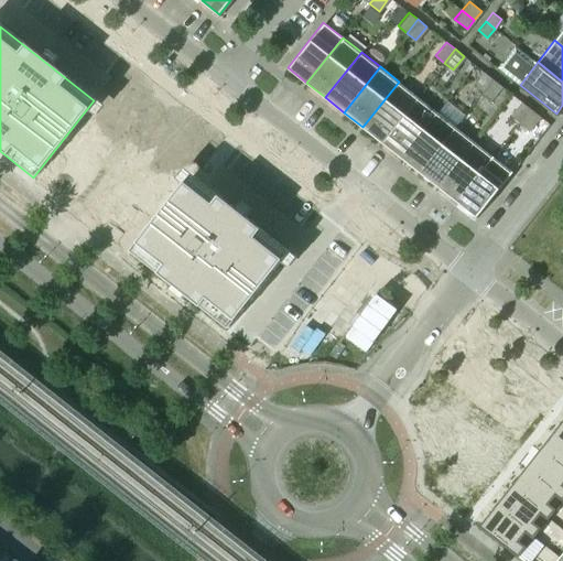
[(482,92),(493,78),(483,71),(473,85),(482,92)]
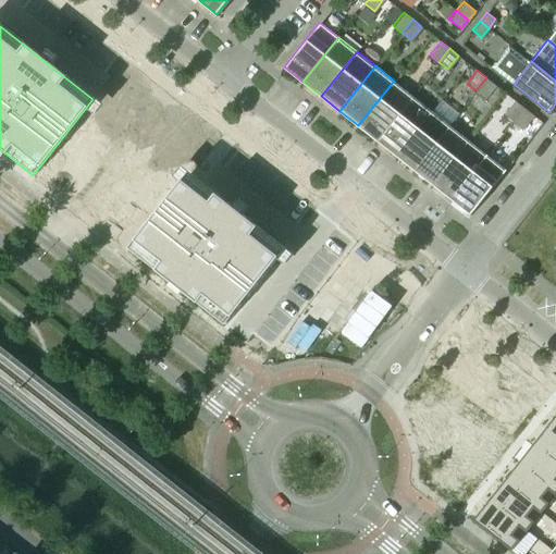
[(484,98),(495,84),(486,77),(476,90),(484,98)]
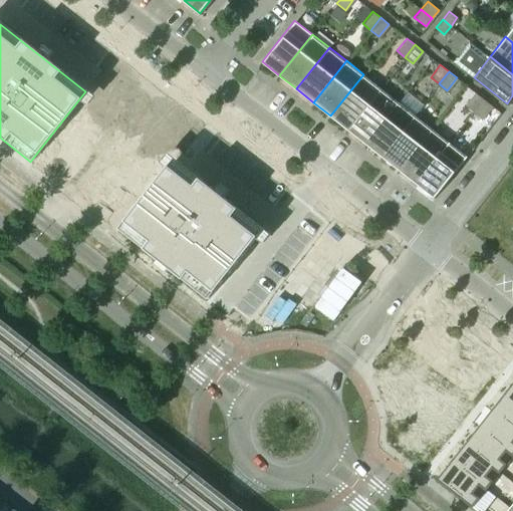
[(347,129),(380,87),(363,74),(330,115),(347,129)]
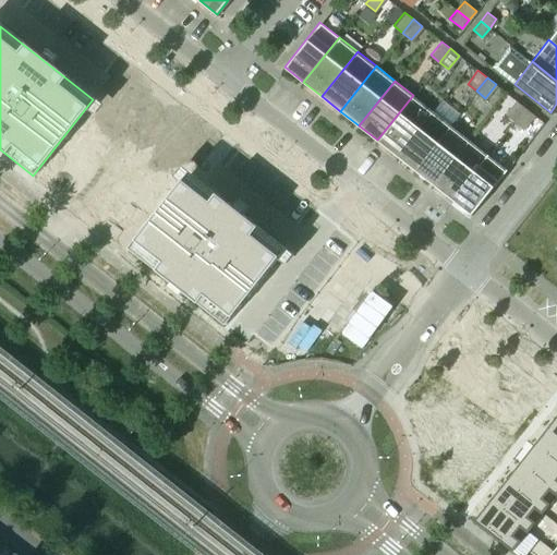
[(396,155),(432,110),(413,95),(377,140),(396,155)]
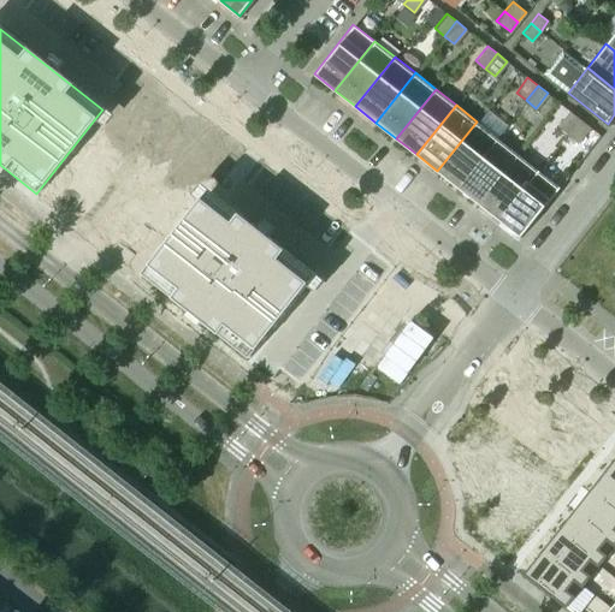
[(567,132),(579,118),(568,110),(557,125),(567,132)]
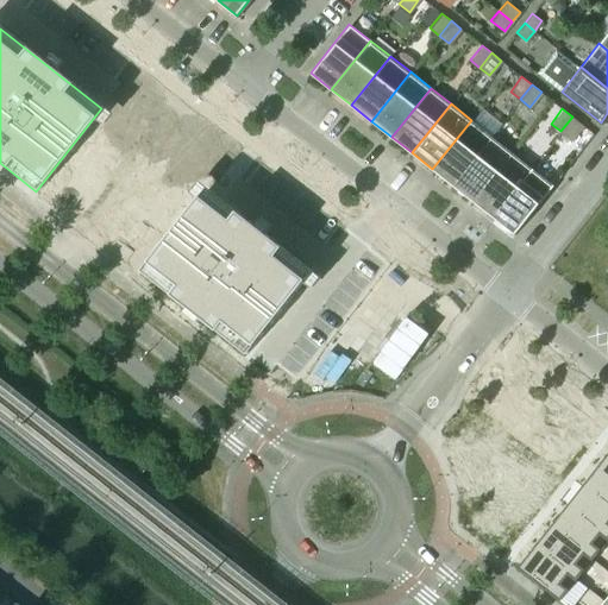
[(571,139),(583,125),(572,117),(561,131),(571,139)]
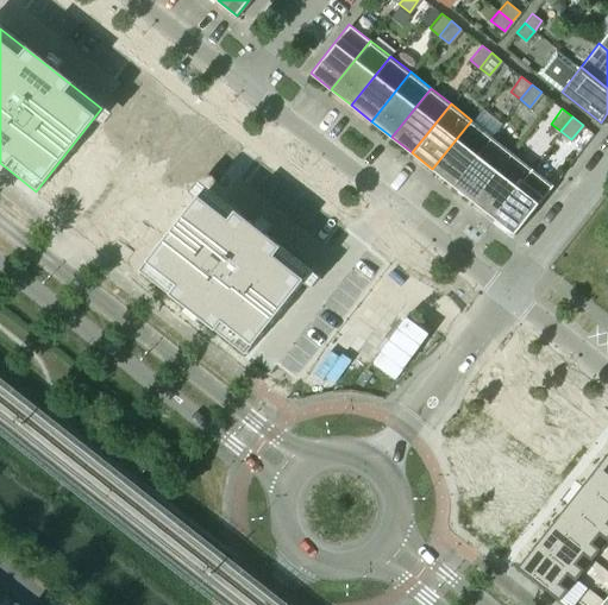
[(452,184),(491,136),(471,120),(432,169),(452,184)]
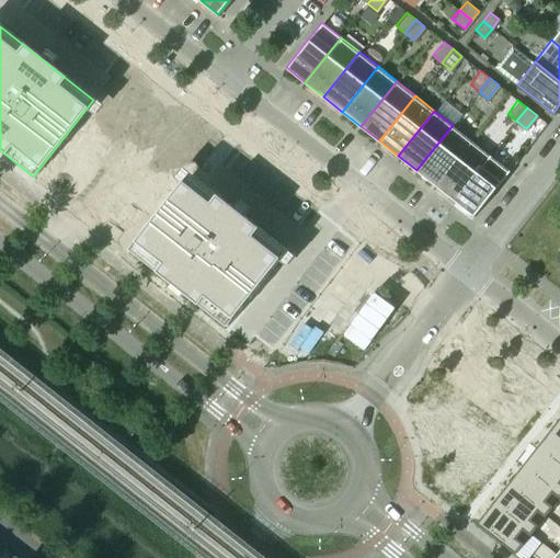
[(435,185),(471,139),(453,125),(416,170),(435,185)]
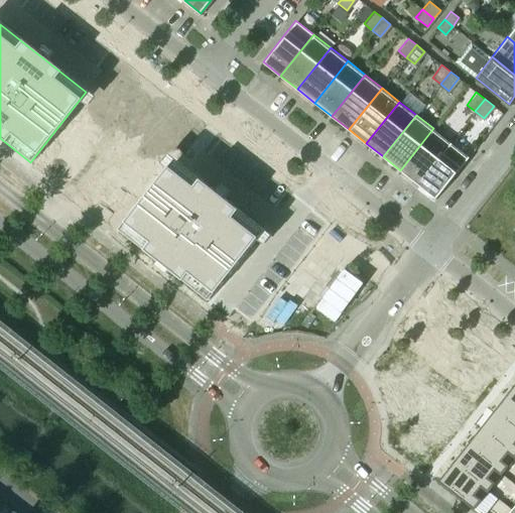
[(417,183),(451,142),(433,128),(400,170),(417,183)]
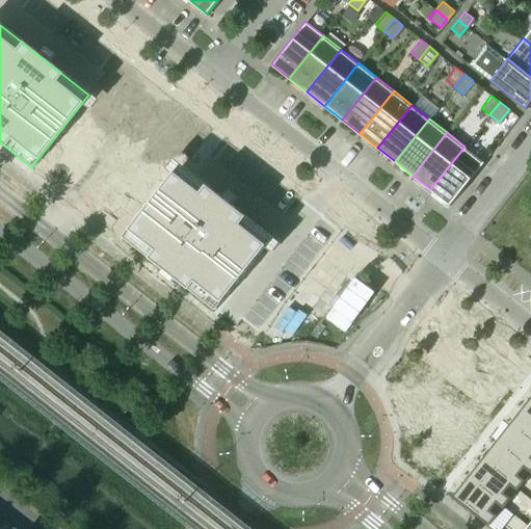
[(449,204),(482,161),(465,147),(430,189),(449,204)]
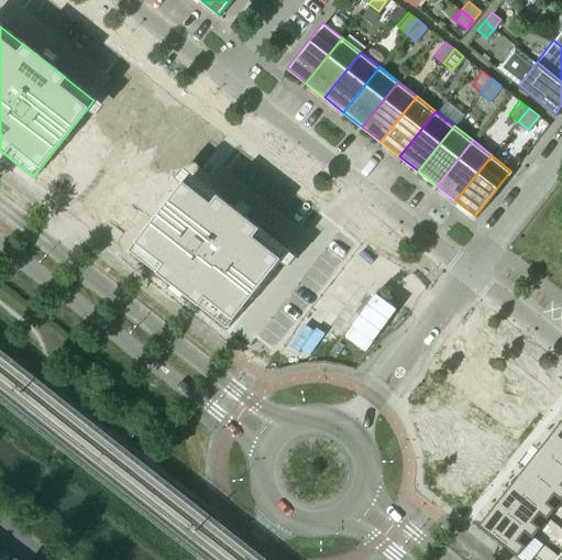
[(224,329),(286,252),(187,174),(127,251),(224,329)]
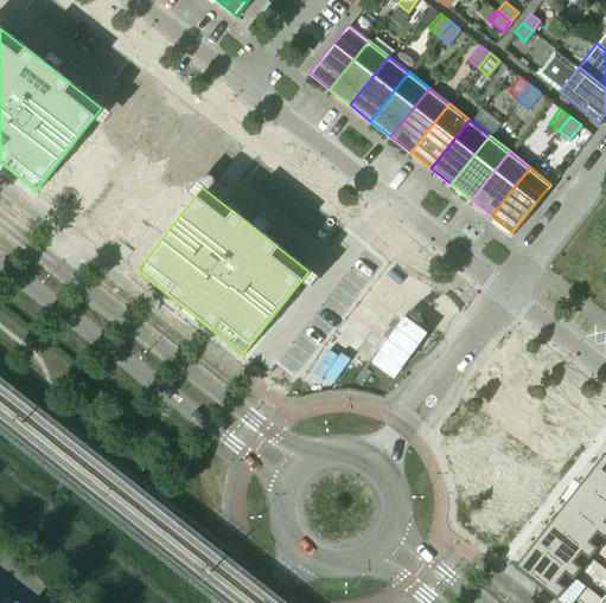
[(605,435),(588,455),(605,468),(605,435)]
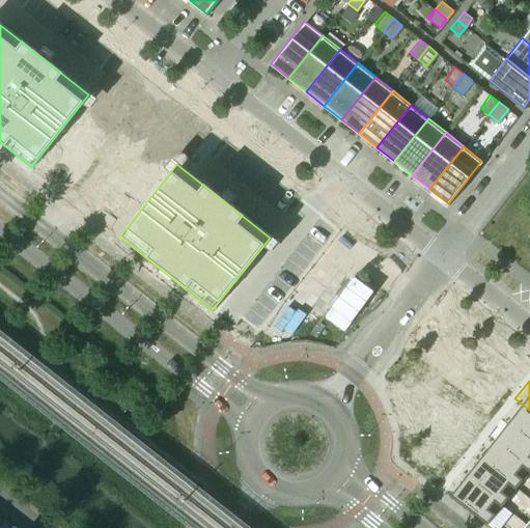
[(529,410),(514,398),(501,416),(529,439),(529,410)]
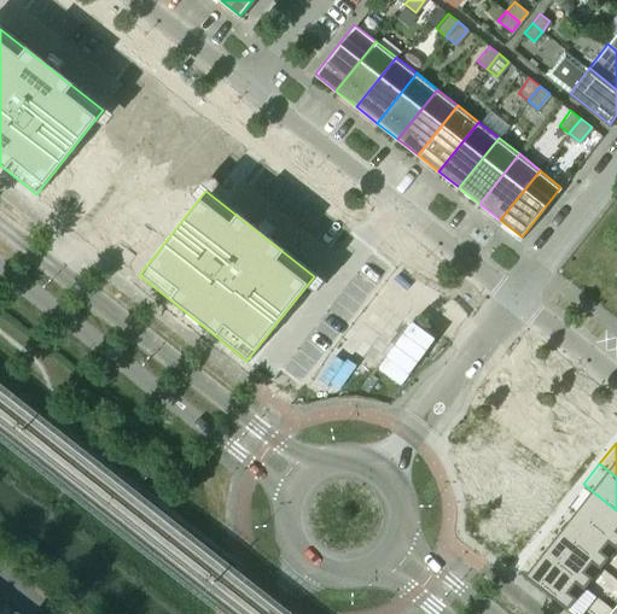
[(616,510),(583,484),(568,504),(610,538),(616,528),(610,522),(616,513),(616,510)]
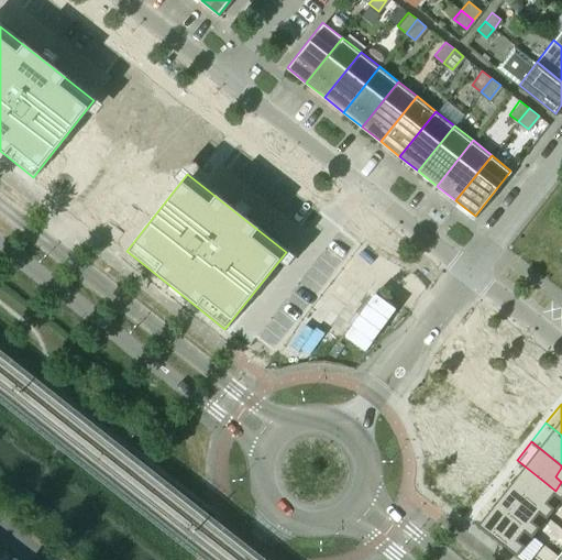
[(517,460),(502,479),(541,509),(548,501),(540,495),(548,486),(554,492),(555,491),(517,460)]
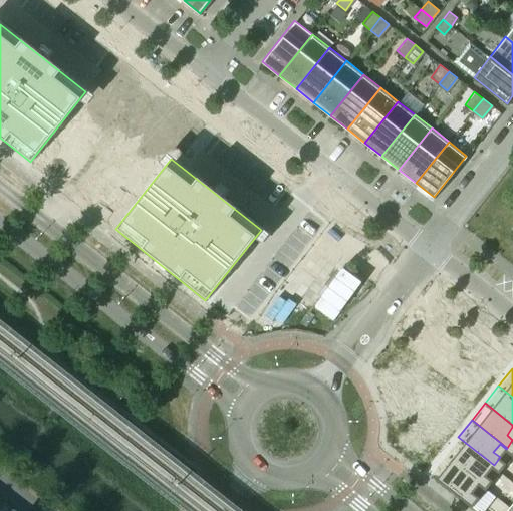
[(458,437),(445,454),(480,482),(486,474),(480,469),(487,461),(493,466),(494,465),(458,437)]
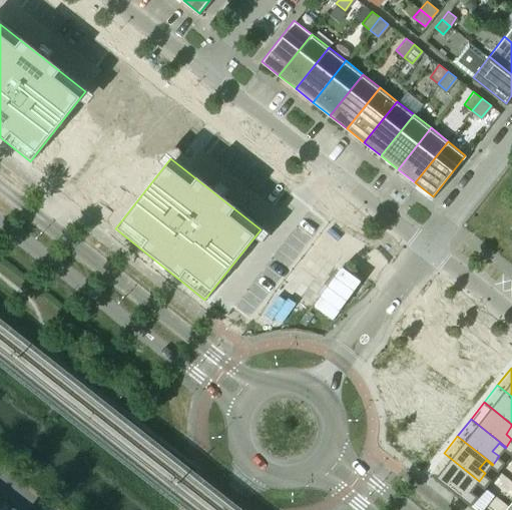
[(444,453),(430,471),(465,499),(472,490),(466,485),(472,477),(478,482),(479,481),(444,453)]
